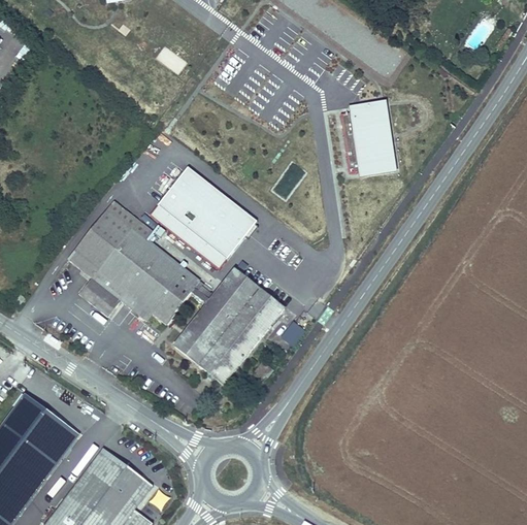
[(362,169),(363,174),(400,169),(390,99),(381,100),(391,164),(376,166),(376,164),(371,165),(371,167),(362,169)]
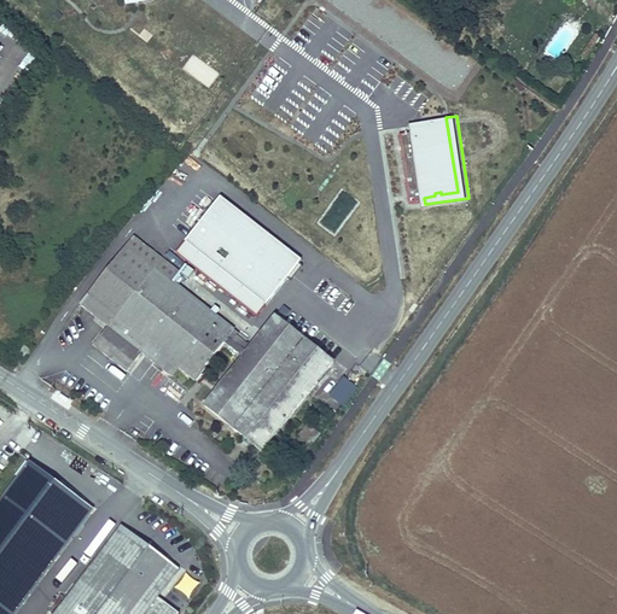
[(424,198),(435,196),(435,193),(441,192),(441,194),(458,192),(446,117),(420,121),(421,128),(411,130),(400,132),(411,200),(424,198)]
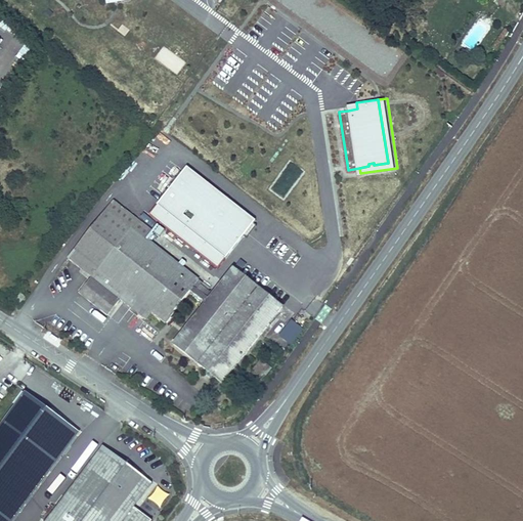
[(161,130),(156,136),(166,144),(171,137),(161,130)]
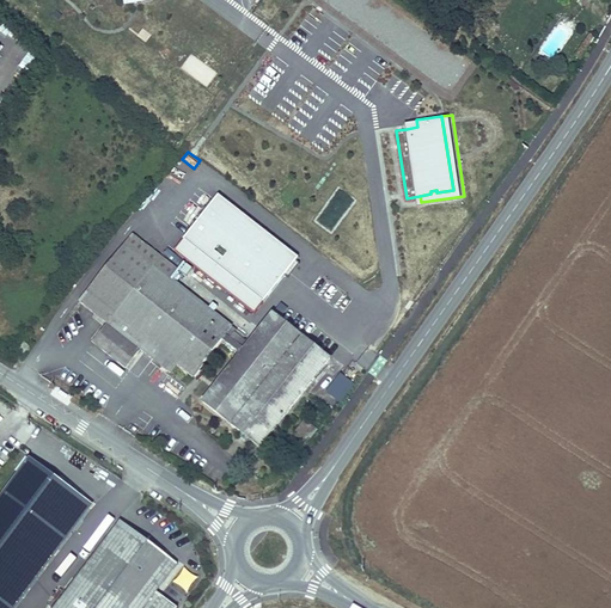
[(299,257),(219,195),(177,249),(258,311),(299,257)]
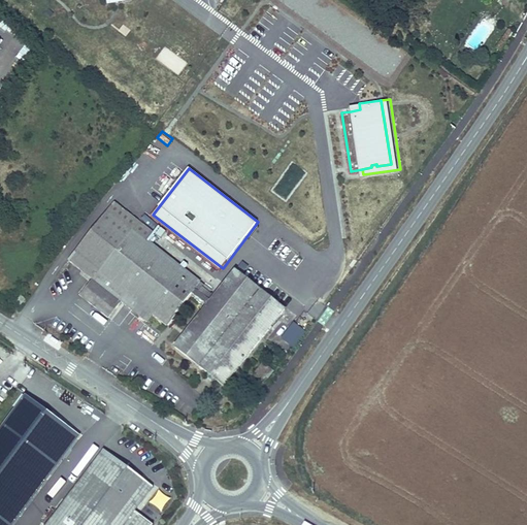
[(170,325),(209,273),(116,202),(75,254),(98,271),(92,280),(119,299),(126,291),(136,299),(152,310),(170,325)]
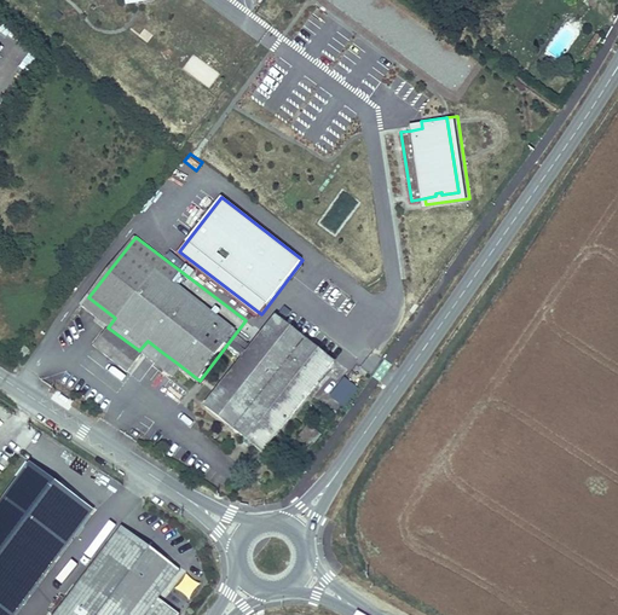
[(277,317),(207,406),(263,450),(334,360),(277,317)]
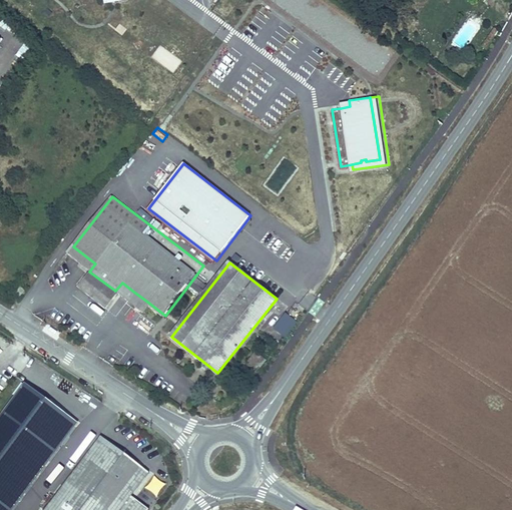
[(115,291),(89,272),(78,288),(103,307),(115,291)]
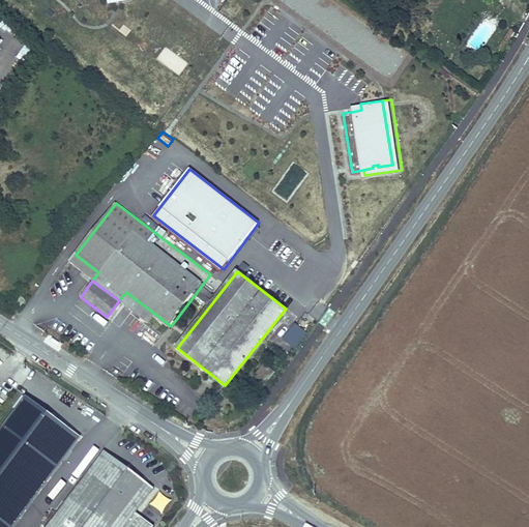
[(130,309),(137,300),(126,292),(119,300),(130,309)]
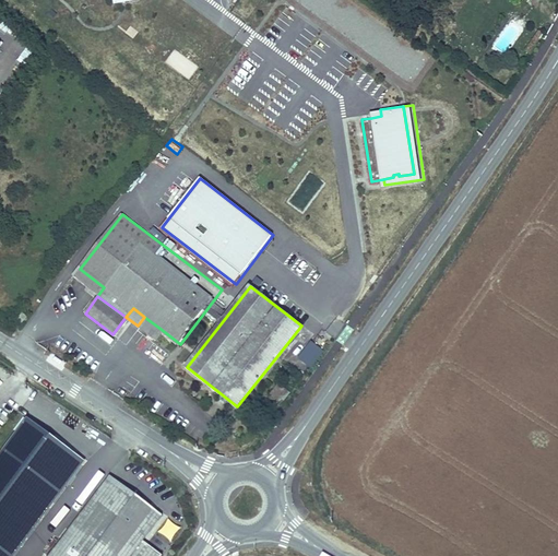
[(23,309),(18,316),(23,320),(28,312),(23,309)]
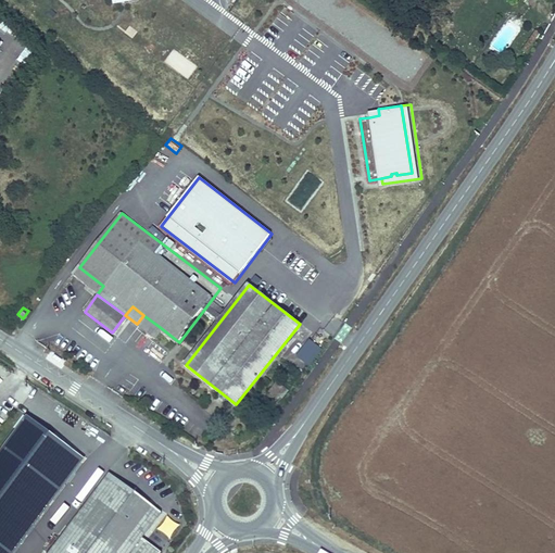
[(153,336),(160,327),(143,315),(137,324),(153,336)]
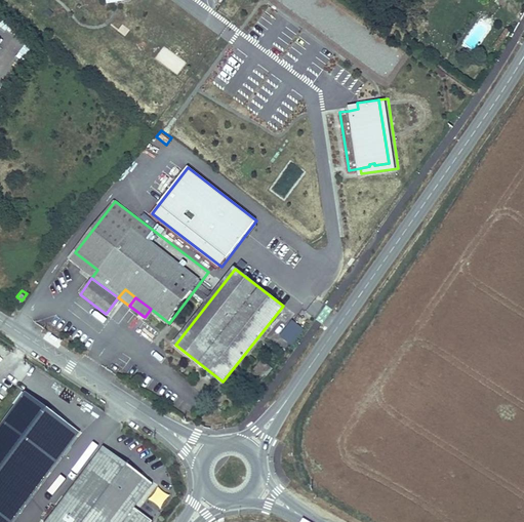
[(267,374),(272,363),(260,358),(255,369),(267,374)]
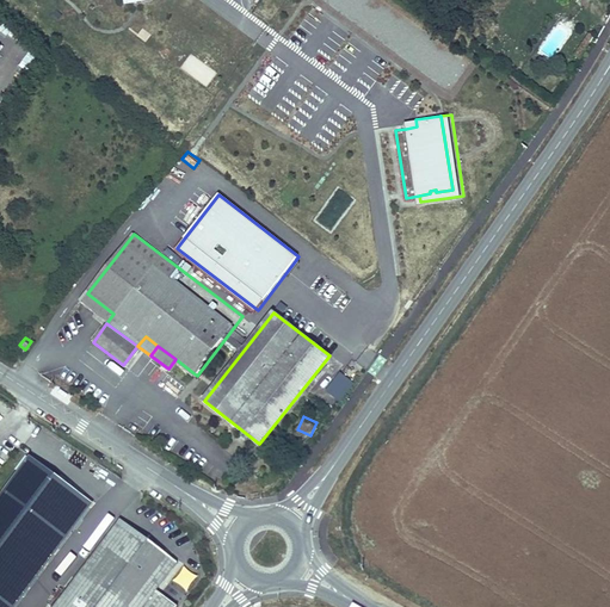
[(29,460),(0,500),(0,606),(13,606),(88,503),(29,460)]
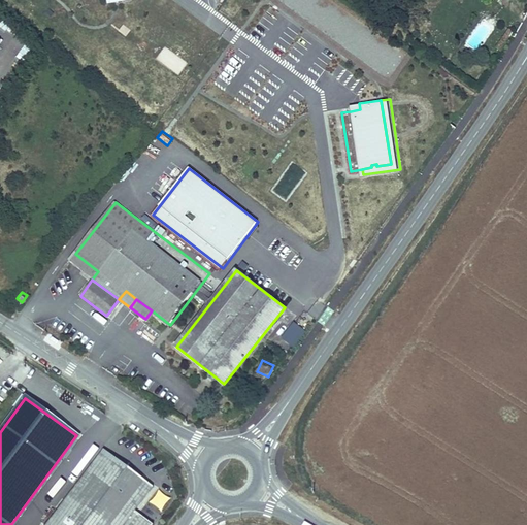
[(150,524),(154,520),(134,505),(151,482),(101,446),(45,524),(150,524)]
